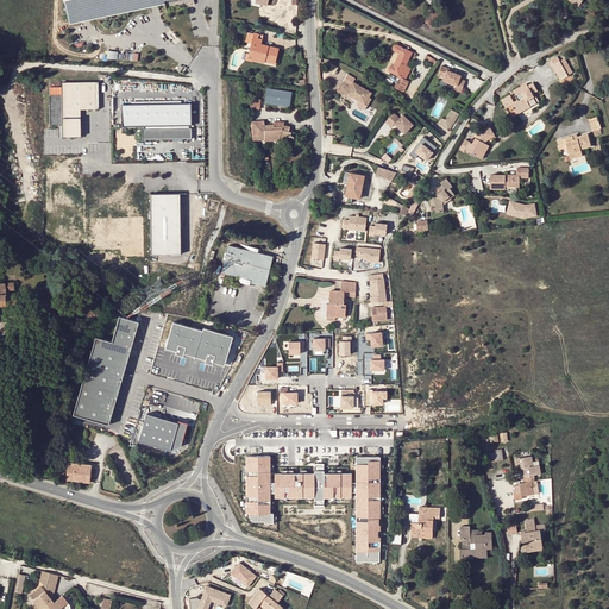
[(64,0),(69,22),(82,18),(81,13),(90,11),(92,17),(149,5),(146,0),(156,0),(157,2),(167,0),(64,0)]
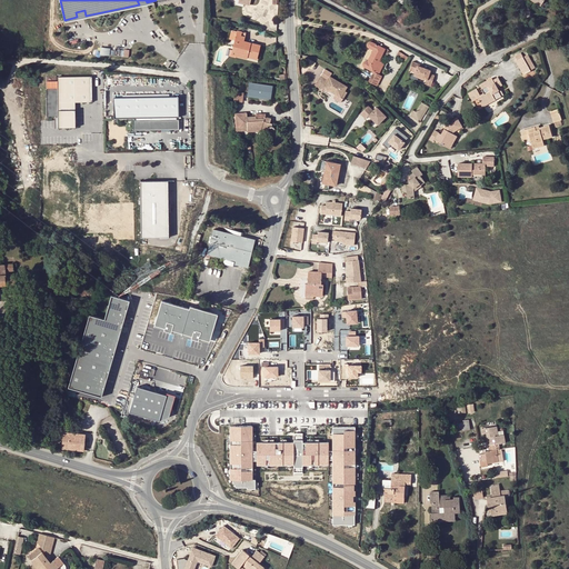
[(237,32),(235,40),(232,50),(231,53),(237,56),(248,58),(248,57),(257,59),(261,46),(245,41),(246,33),(237,30),(237,32)]
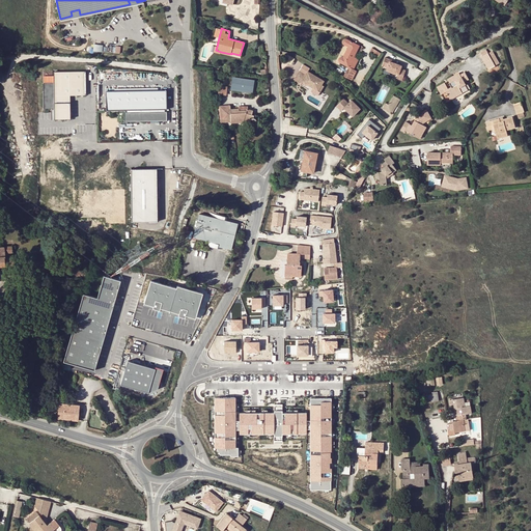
[(347,66),(353,70),(358,60),(354,58),(360,47),(345,38),(344,38),(343,39),(342,39),(341,40),(341,44),(342,45),(347,48),(342,57),(341,56),(339,57),(338,59),(337,60),(338,62),(347,66)]
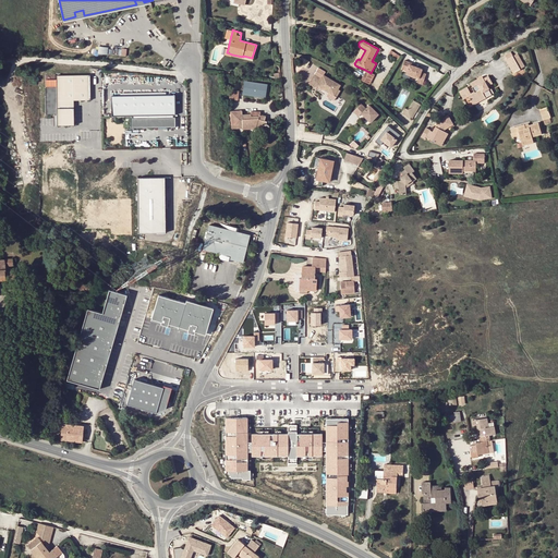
[(388,56),(397,60),(399,56),(390,51),(388,56)]
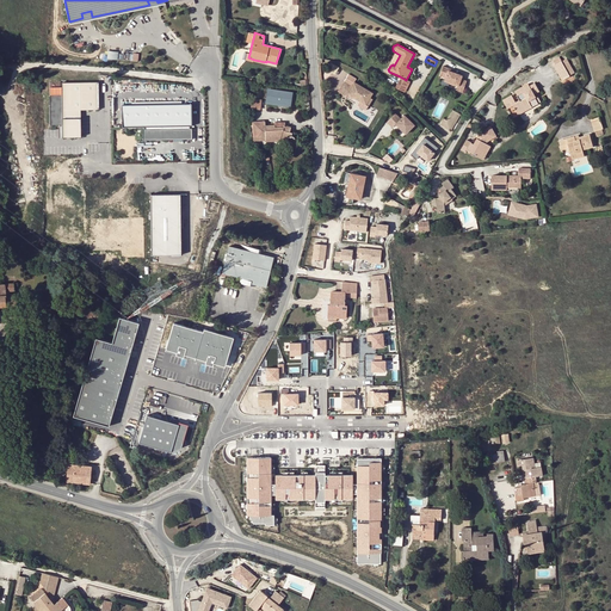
[(569,75),(561,62),(559,59),(553,61),(555,65),(553,66),(562,81),(571,76),(569,75)]
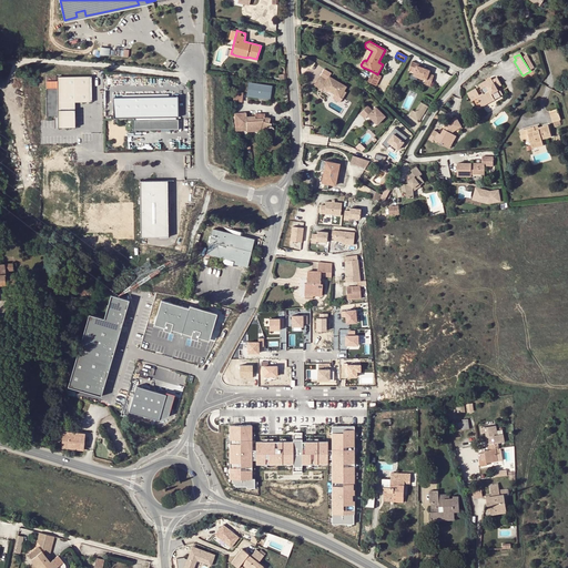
[(526,56),(521,58),(529,70),(534,68),(526,56)]
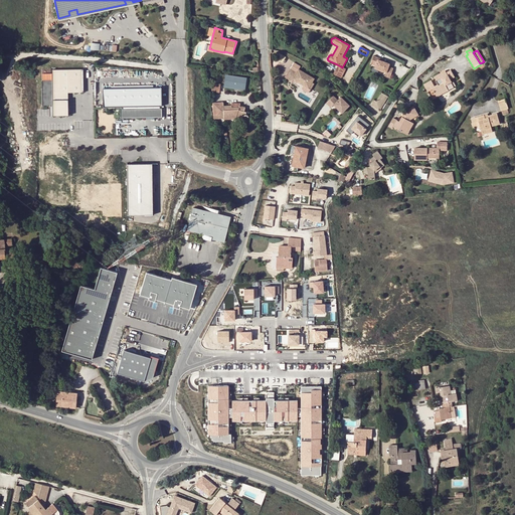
[(378,57),(373,55),(370,63),(375,65),(374,67),(386,72),(384,75),(389,77),(393,67),(388,66),(389,63),(382,60),(377,59),(378,57)]
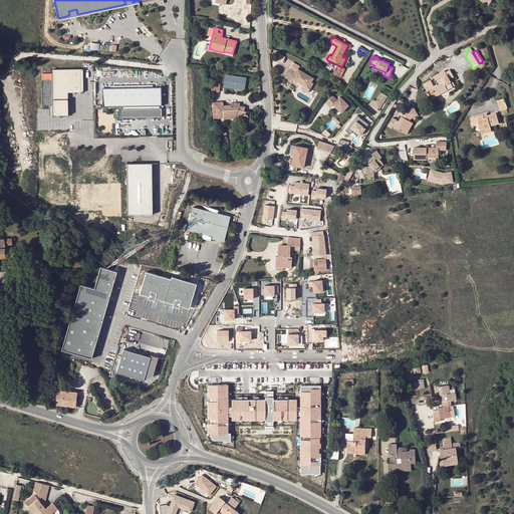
[(344,69),(341,67),(336,64),(331,73),(339,77),(344,69)]
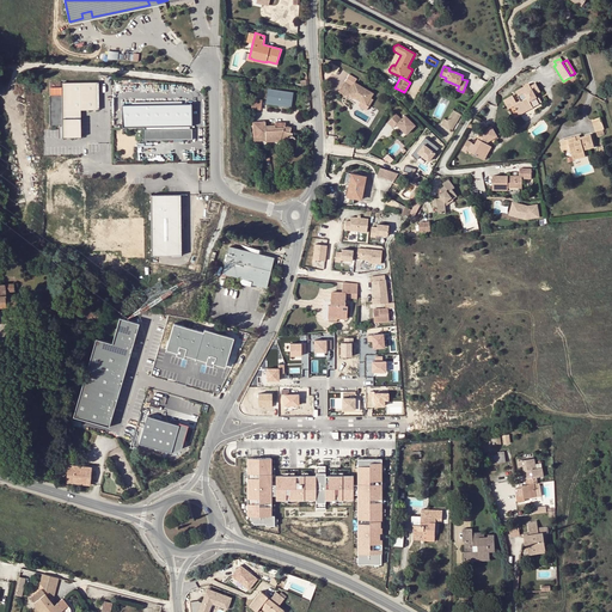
[(99,81),(62,83),(62,95),(50,95),(50,124),(62,124),(63,138),(81,136),(81,110),(99,109),(99,81)]
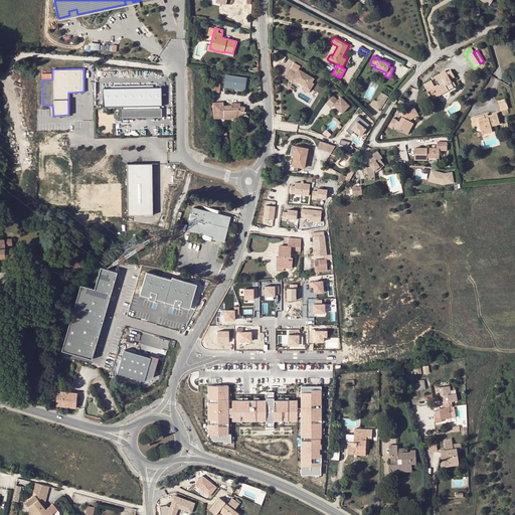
[(292,78),(296,72),(290,68),(285,77),(291,80),(292,78)]
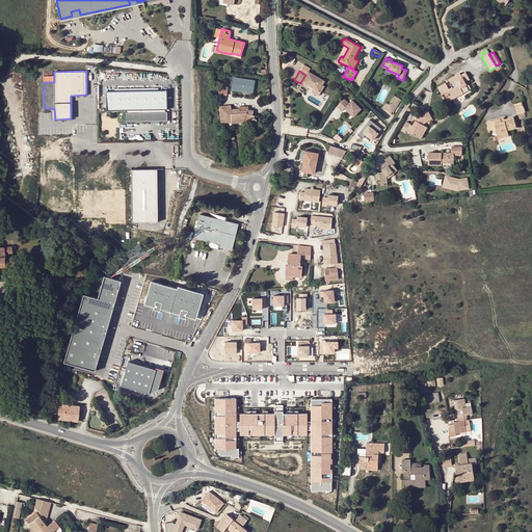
[(324,81),(308,71),(306,75),(301,81),(306,83),(304,84),(307,85),(308,84),(318,91),(324,81)]
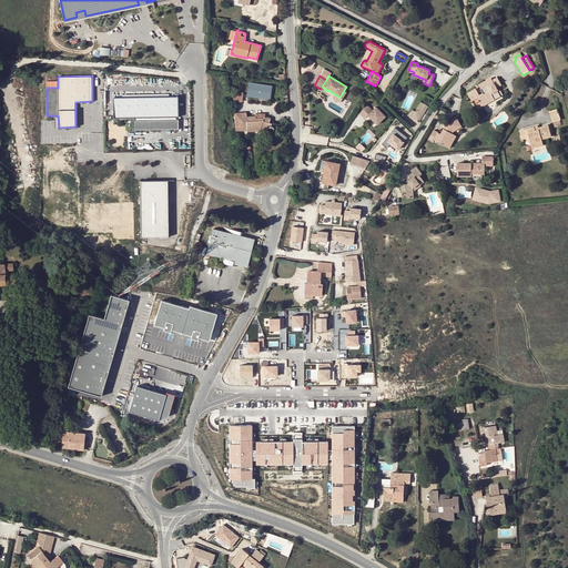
[(477,100),(480,104),(493,98),(494,101),(500,98),(497,92),(499,91),(497,88),(501,85),(497,78),(493,81),(493,82),(487,84),(486,81),(478,85),(483,93),(479,95),(476,89),(467,93),(472,102),(477,100)]
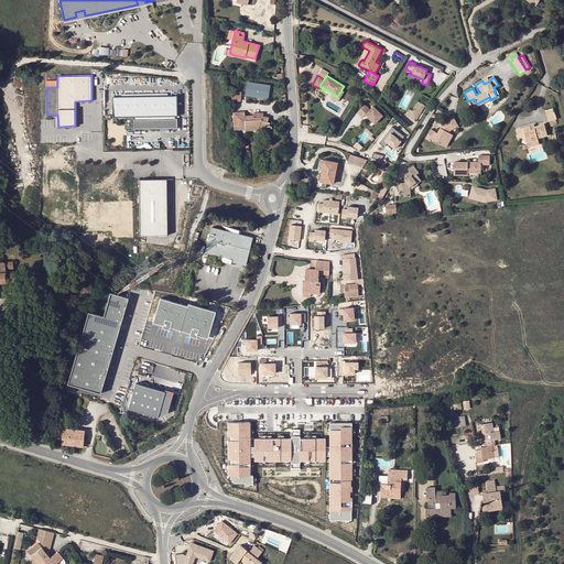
[(272,85),(251,82),(250,93),(270,95),(272,85)]
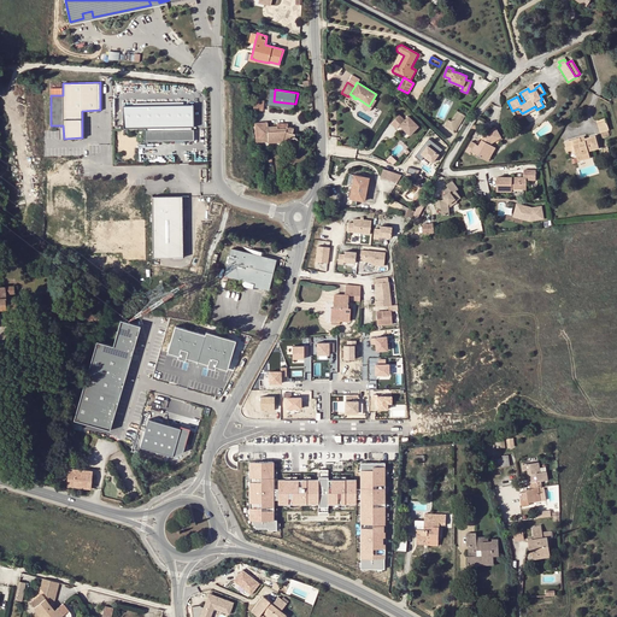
[(268,100),(254,99),(253,109),(266,111),(268,100)]
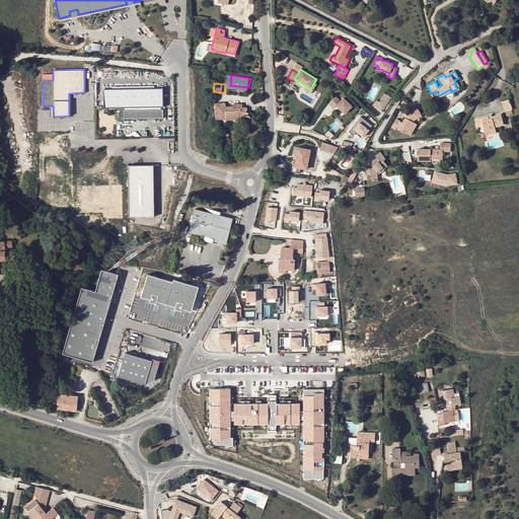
[(163,88),(103,89),(103,107),(163,106),(163,88)]
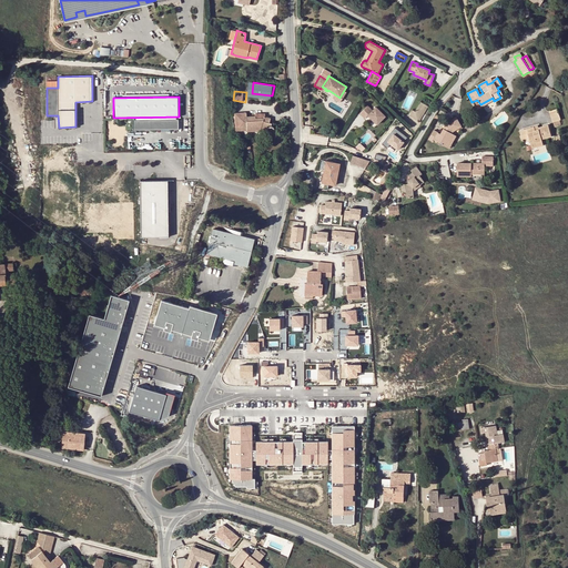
[(493,98),(480,104),(483,108),(494,101),(493,98)]
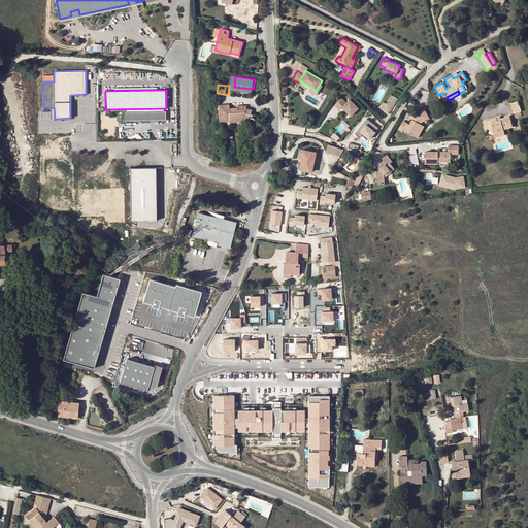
[(396,98),(391,95),(386,104),(383,103),(380,107),(388,111),(388,110),(396,98)]
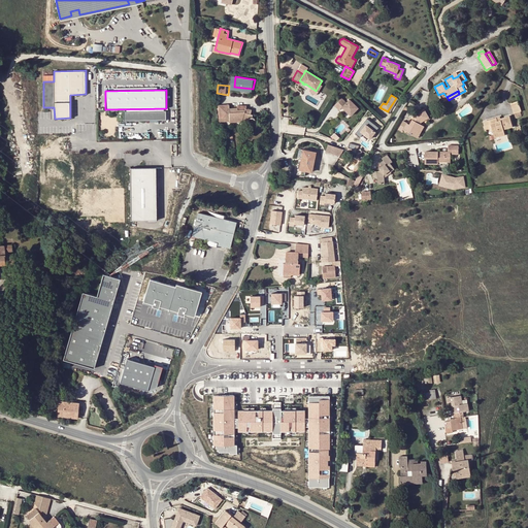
[(358,108),(350,99),(347,102),(342,98),(334,105),(339,110),(341,107),(351,116),(358,108)]
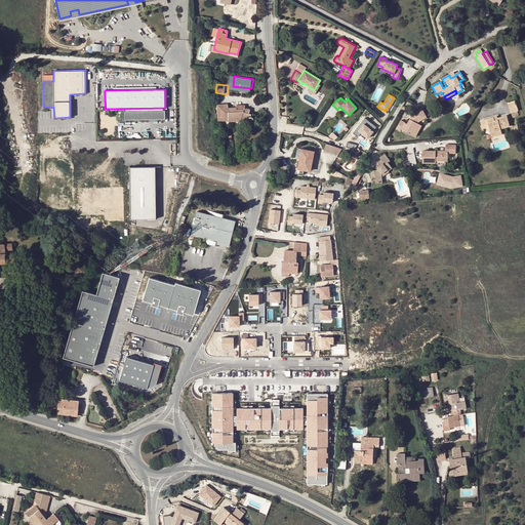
[(396,98),(394,97),(386,110),(389,112),(396,98)]
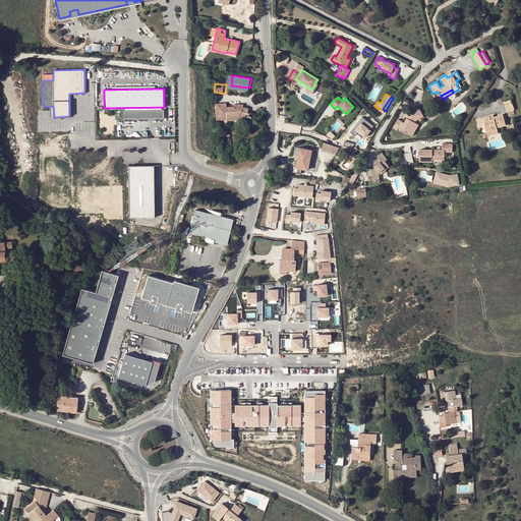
[(510,101),(504,102),(507,112),(513,111),(510,101)]
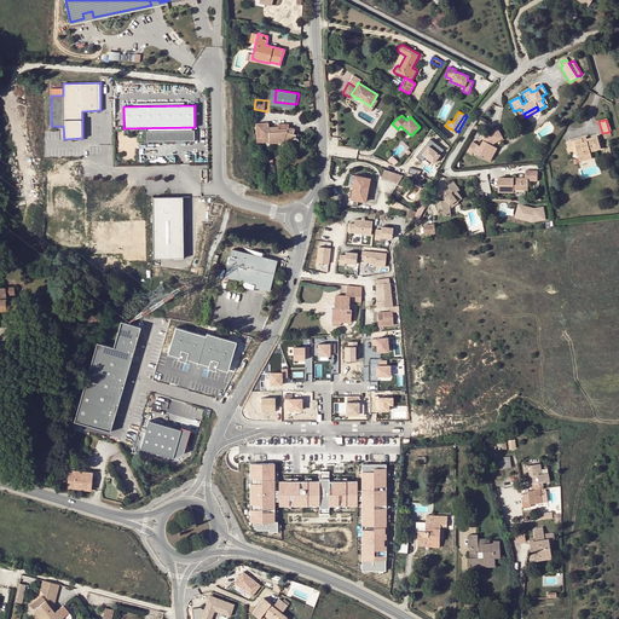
[(268,123),(256,125),(258,143),(270,142),(270,144),(283,143),(284,140),(291,142),(291,143),(291,144),(293,145),(295,145),(296,145),(298,144),(299,142),(299,139),(298,138),(296,138),(295,137),(295,136),(293,134),(295,129),(288,127),(288,131),(278,131),(278,127),(268,127),(268,123)]
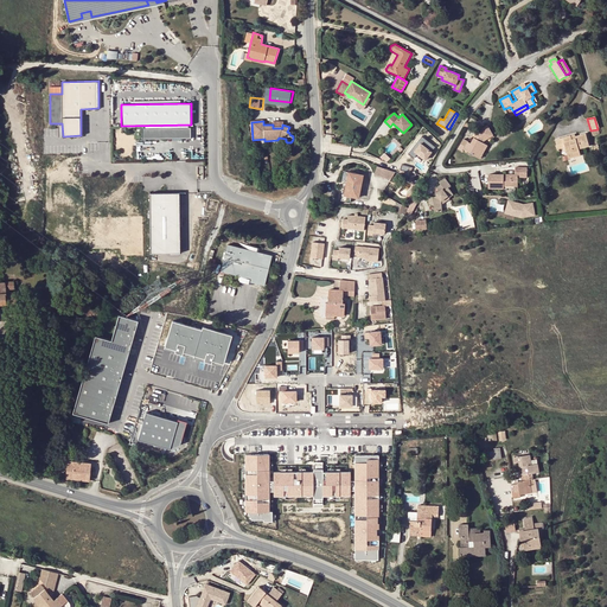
[(478,134),(473,144),(472,142),(464,139),(458,148),(464,152),(465,149),(480,158),(487,146),(483,142),(485,140),(493,135),(487,125),(481,128),(483,129),(484,131),(478,134)]
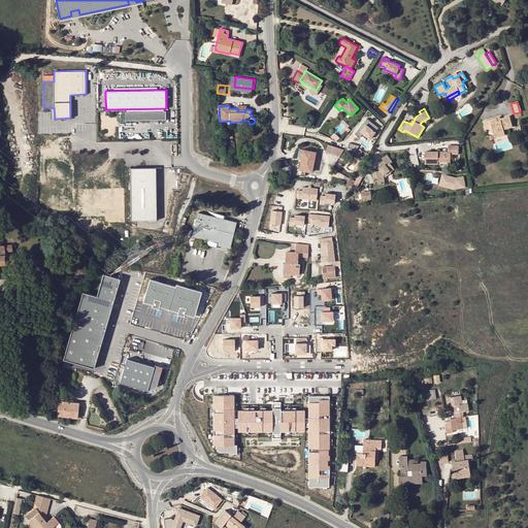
[(166,110),(124,111),(124,121),(166,120),(166,110)]
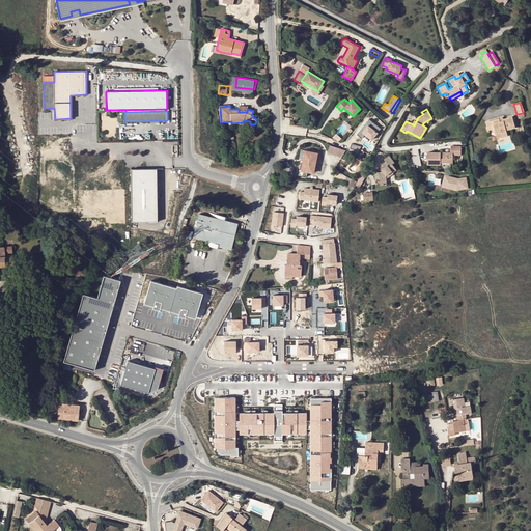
[(417,116),(413,124),(414,126),(418,117),(423,114),(422,113),(417,116)]
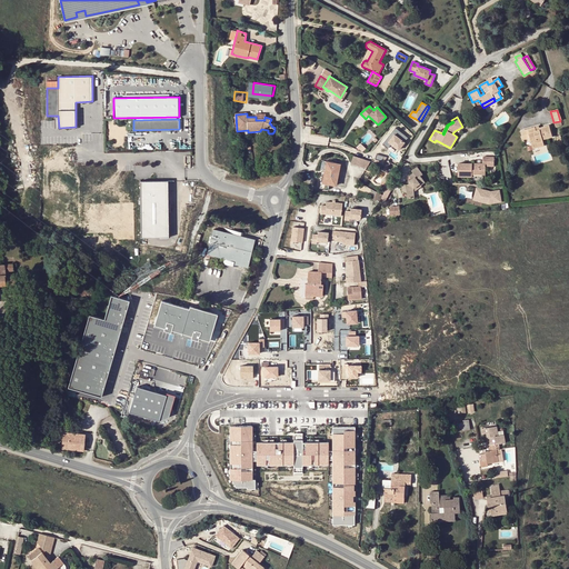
[(536,127),(520,131),(522,141),(529,139),(532,147),(537,146),(537,145),(542,142),(542,140),(546,139),(547,140),(552,138),(549,126),(539,128),(539,130),(537,130),(536,127)]
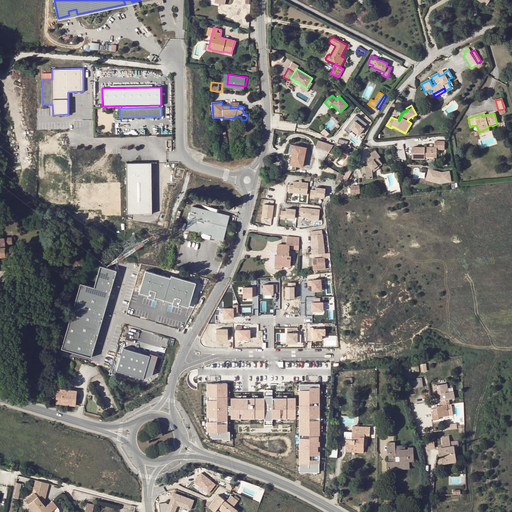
[(367,124),(356,115),(350,122),(351,122),(350,124),(349,123),(344,129),(349,133),(352,130),(358,135),(367,124)]
